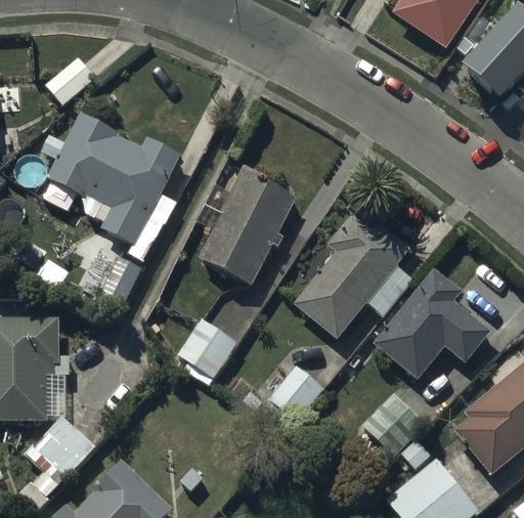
[(401,0),(393,13),(446,47),(476,0),(401,0)]
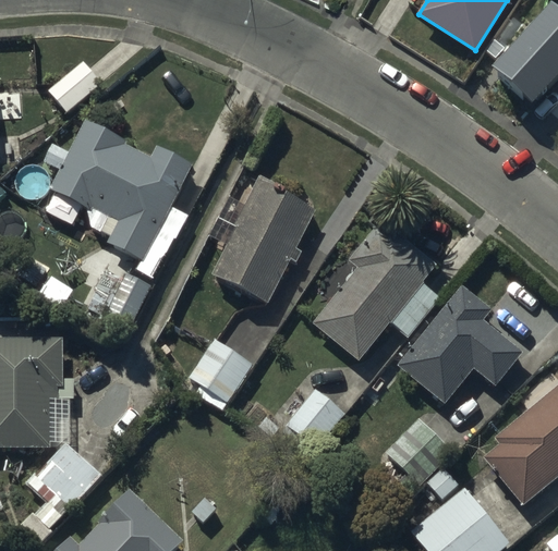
[(557,54),(557,4),(534,37),(557,54)]
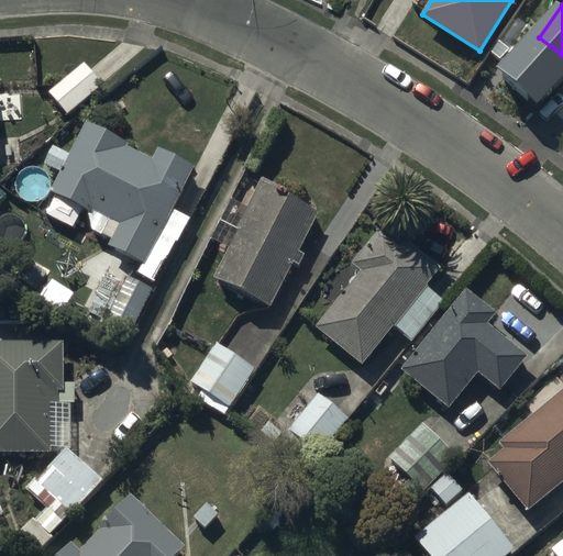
[(103,84),(85,60),(48,90),(66,113),(103,84)]
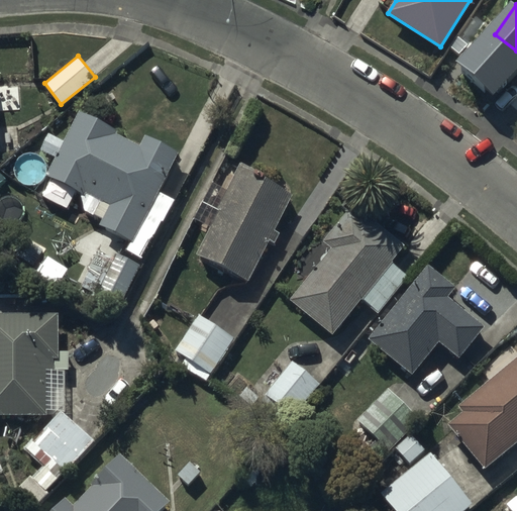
[(94,213),(103,217),(100,224),(132,240),(177,150),(144,134),(139,144),(116,132),(118,129),(80,110),(65,139),(48,131),(41,146),(57,155),(46,174),(50,176),(41,193),(92,217),(94,213)]
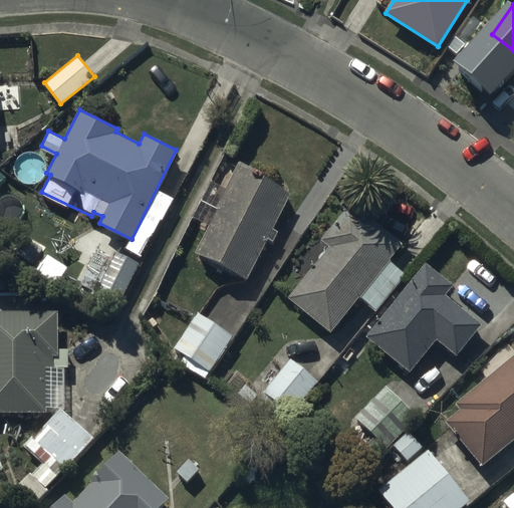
[(291,193),(238,164),(195,252),(247,277),(291,193)]
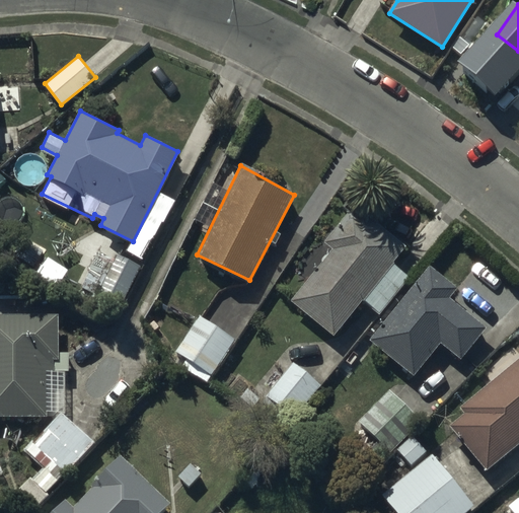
[(322,239),(332,248),(291,300),(334,334),(362,299),(379,312),(411,275),(394,262),(406,245),(353,202),(322,239)]
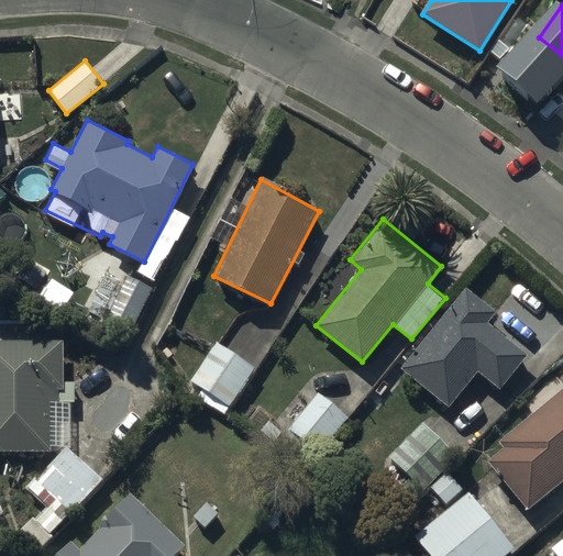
[(132,325),(151,287),(127,276),(124,280),(106,271),(88,309),(100,315),(92,331),(107,336),(114,321),(102,315),(111,296),(116,298),(108,314),(132,325)]
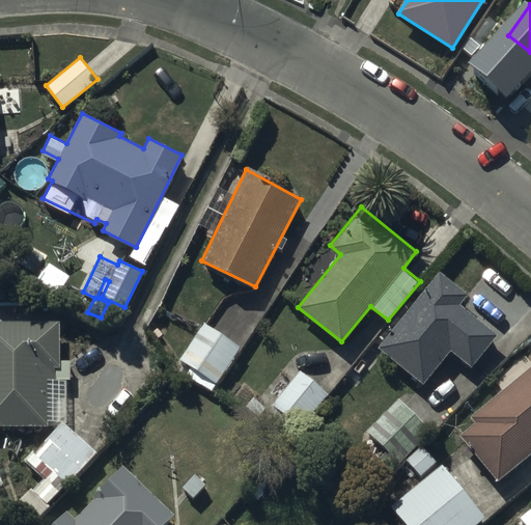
[(468,294),(439,271),(378,348),(424,385),(451,351),(472,367),(498,335),(459,304),(468,294)]
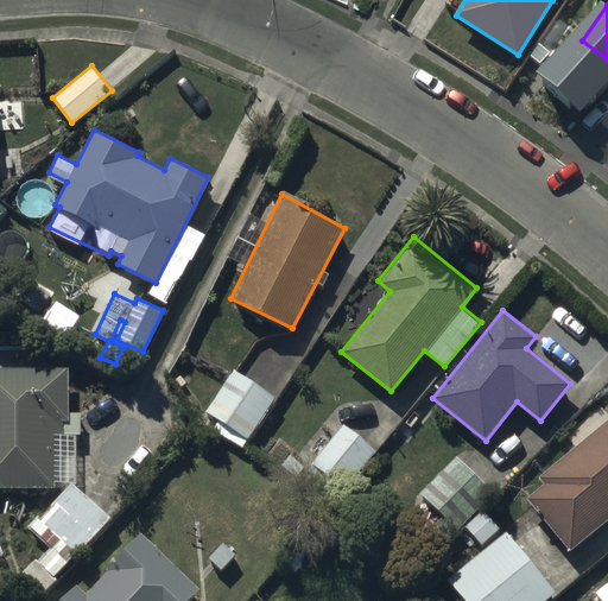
[(69,368),(0,367),(0,486),(54,486),(54,430),(70,430),(69,368)]
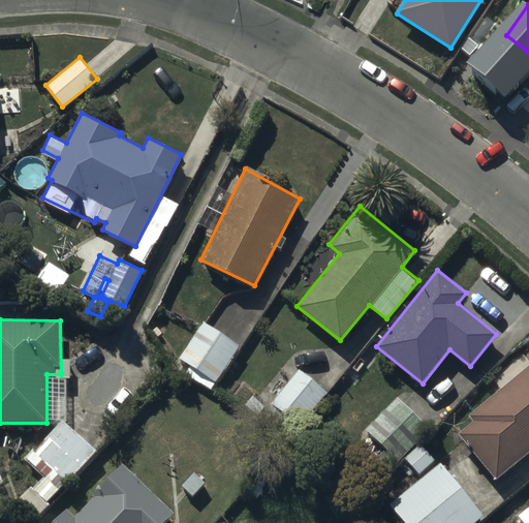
[(241,344),(204,320),(176,362),(213,386),(241,344)]
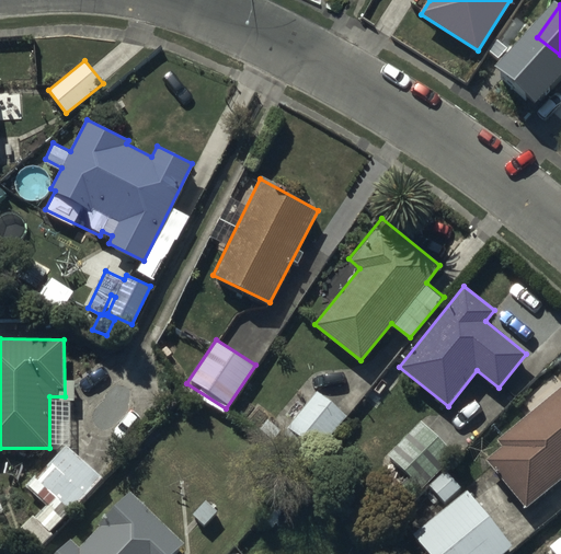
[(560,476),(560,387),(497,439),(502,446),(487,458),(526,506),(560,476)]
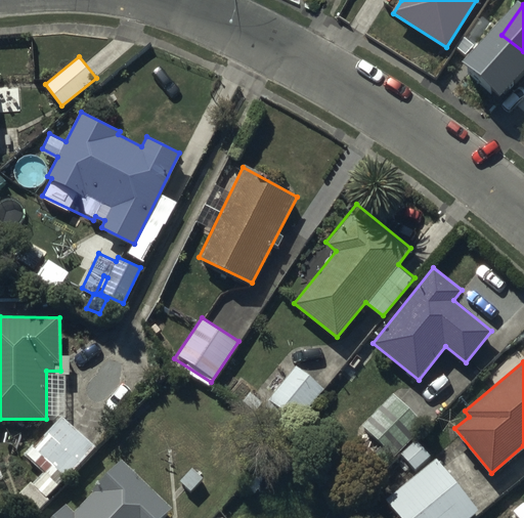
[(323,388),(295,364),(267,398),(296,422),(323,388)]
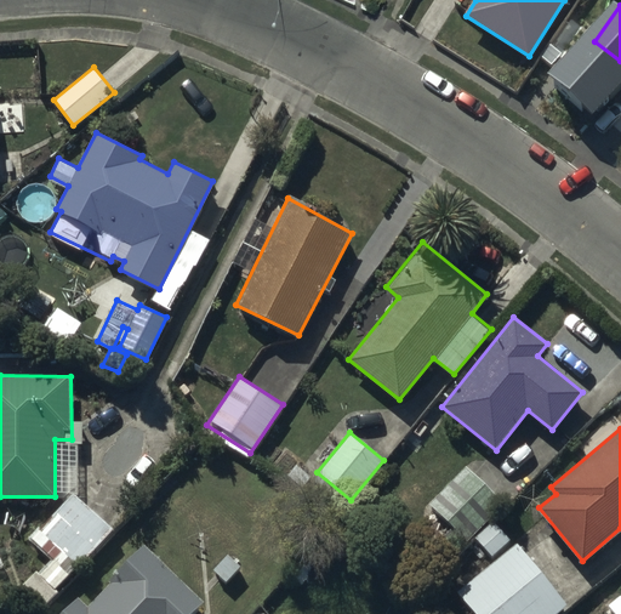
[(505,501),(467,465),(431,502),(468,539),(505,501)]
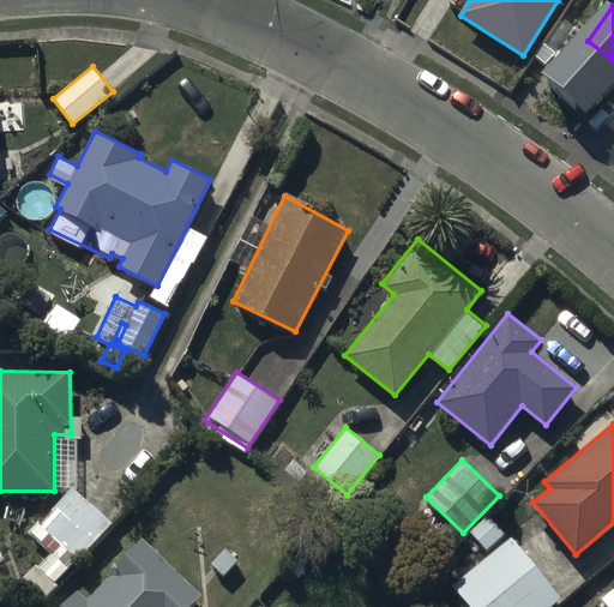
[(114,522),(72,486),(29,530),(52,552),(40,564),(37,562),(16,582),(37,604),(58,582),(55,581),(78,558),(79,559),(114,522)]
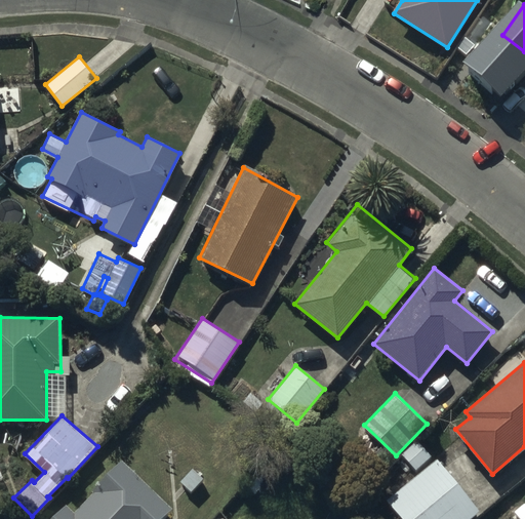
[(438,458),(388,497),(404,518),(469,518),(479,512),(438,458)]
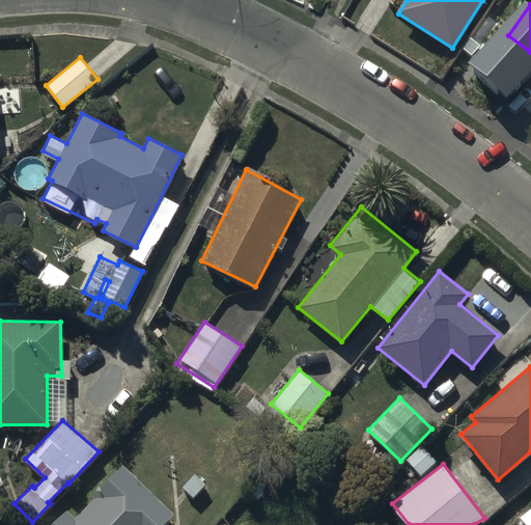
[(165,524),(175,515),(123,465),(76,519),(66,510),(53,524),(165,524)]
